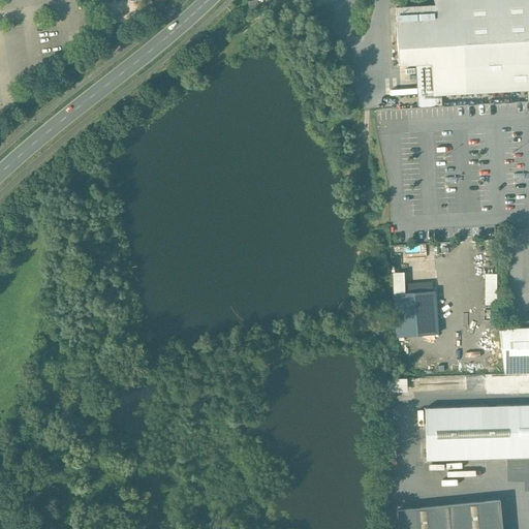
[(528,0),(434,0),(434,5),(396,7),(399,66),(431,64),(433,95),(440,95),(527,90),(527,102),(528,101),(528,0)]
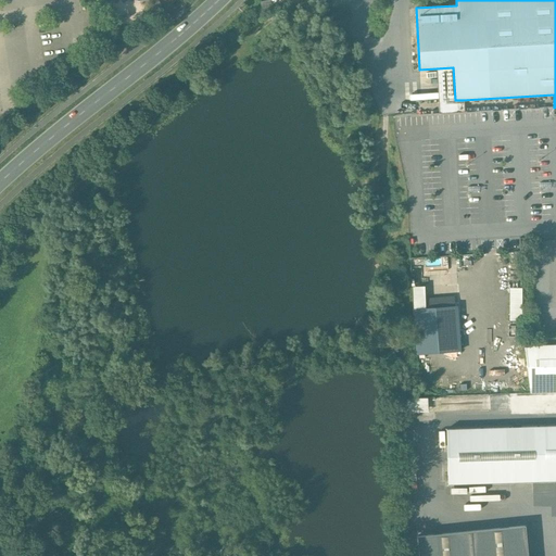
[(522,319),(522,288),(510,288),(510,319),(522,319)]
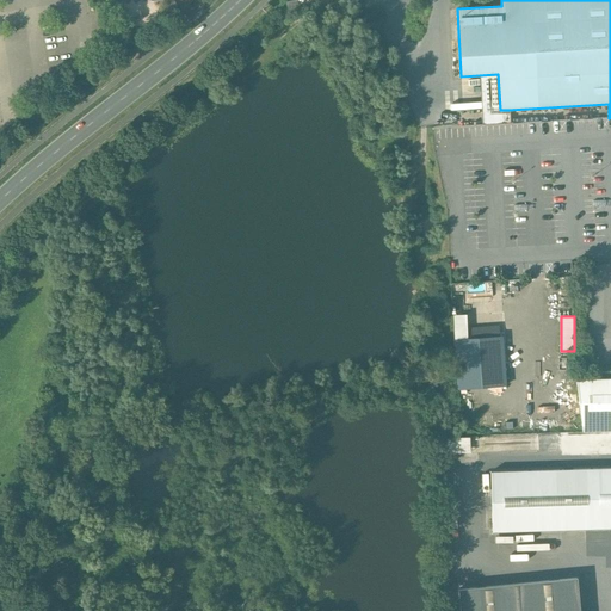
[(506,337),(457,340),(461,388),(510,384),(506,337)]
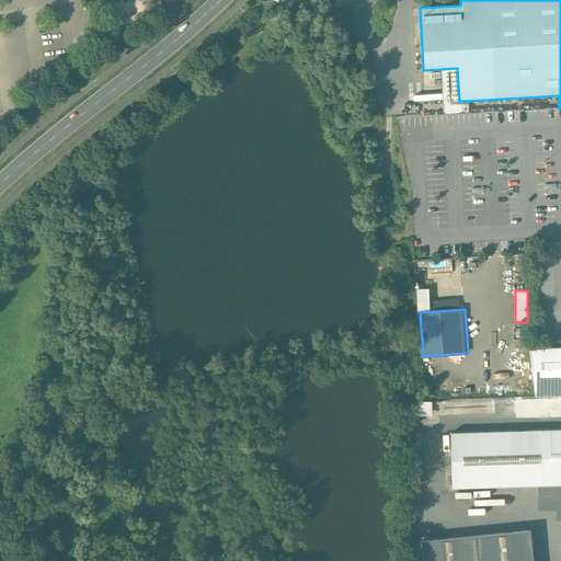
[(560,352),(535,354),(536,396),(560,395),(560,352)]
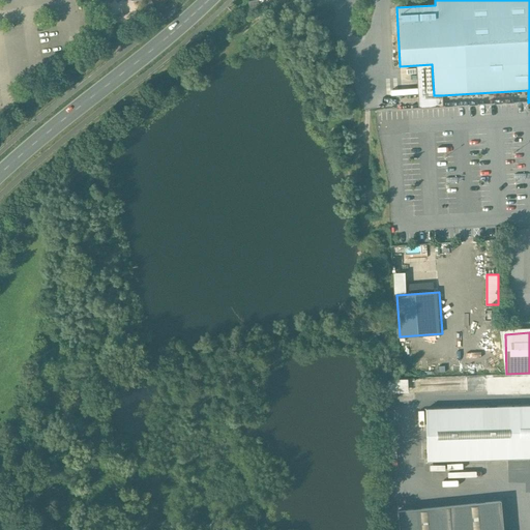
[(433,382),(433,390),(462,389),(461,376),(422,377),(422,383),(433,382)]
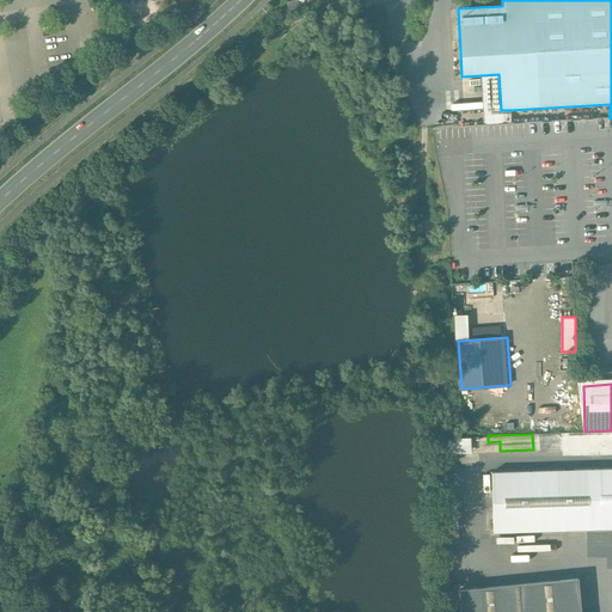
[(611,470),(491,475),(494,536),(611,532),(611,470)]
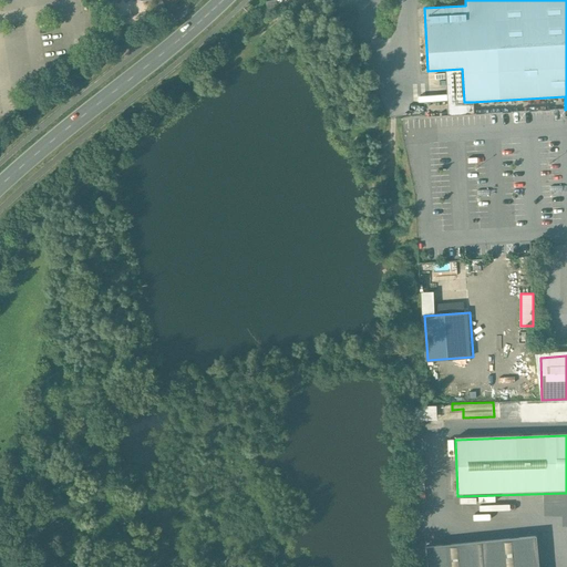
[(540,566),(537,540),(425,550),(426,566),(540,566)]
